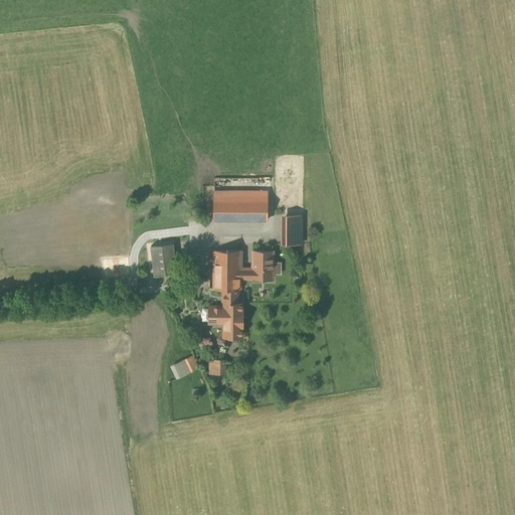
[(259,178),(214,178),(214,187),(214,219),(271,219),(271,177),(259,177),(259,178)]
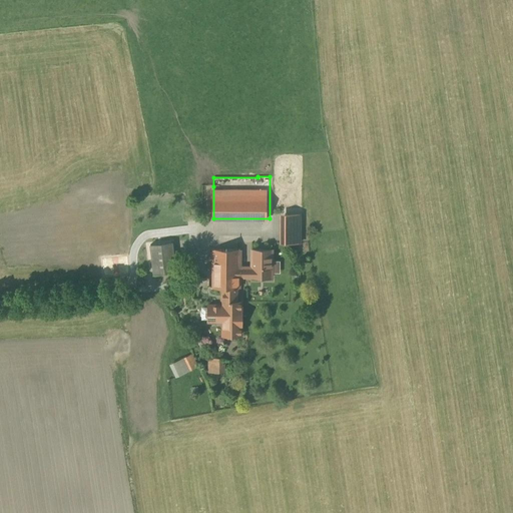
[(280,242),(300,242),(300,214),(280,214),(280,242)]
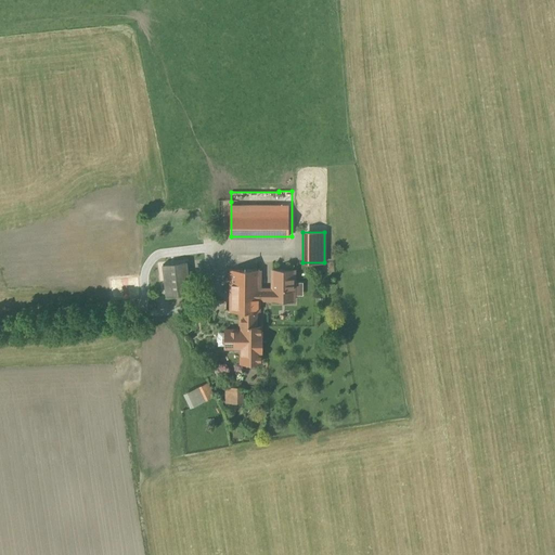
[(186,261),(163,263),(164,269),(167,296),(191,294),(186,261)]
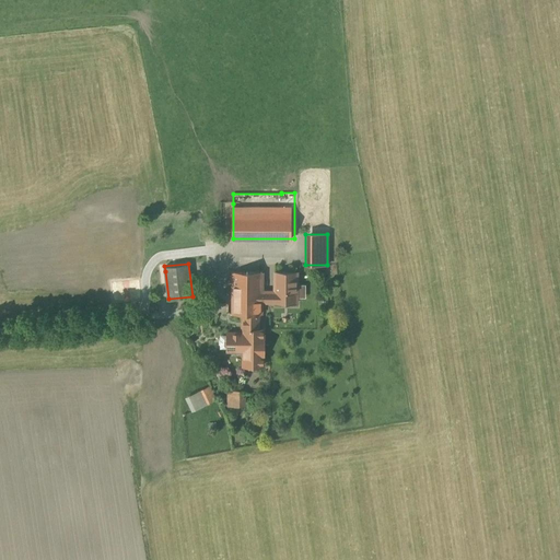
[(263,271),(233,271),(232,313),(244,313),(258,313),(263,313),(263,302),(261,302),(263,291),(263,271)]
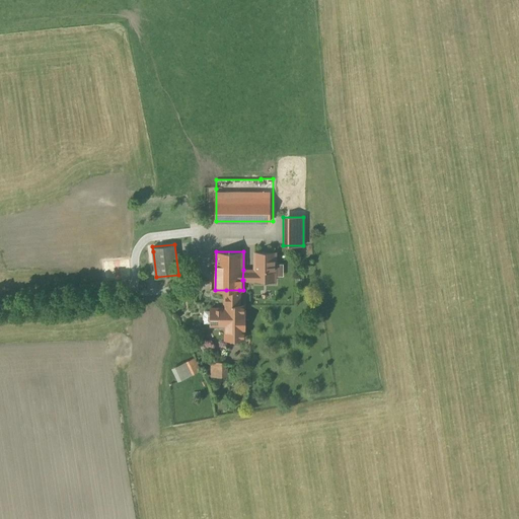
[(276,251),(255,251),(254,271),(243,270),(242,280),(243,280),(254,280),(275,280),(276,251)]
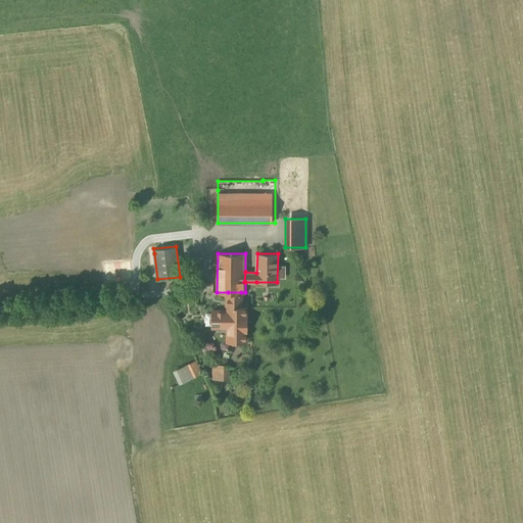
[(241,292),(228,292),(228,311),(212,311),(212,312),(212,324),(212,326),(228,326),(228,340),(246,340),(246,306),(241,306),(241,292)]
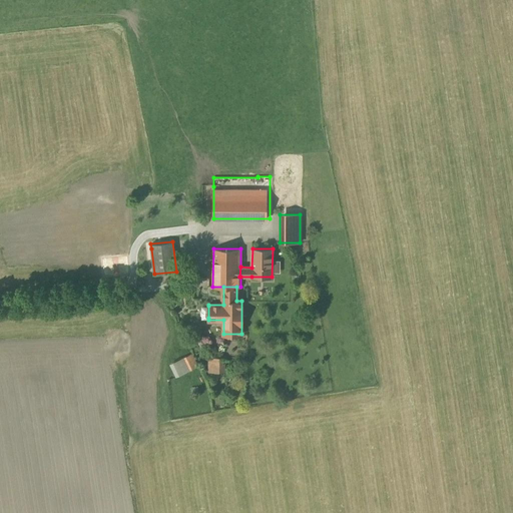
[(208,306),(202,306),(201,309),(200,311),(200,314),(201,315),(201,318),(208,318),(208,306)]
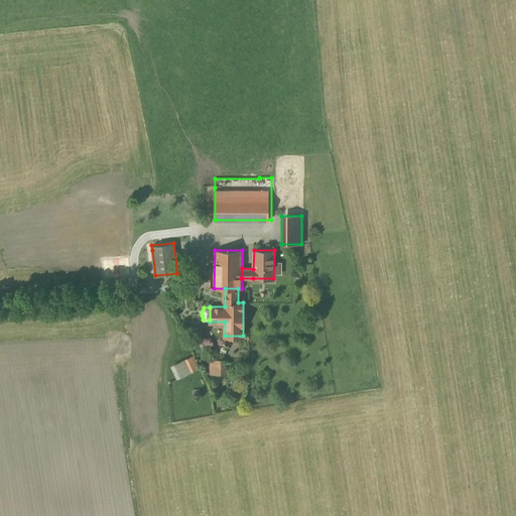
[(198,367),(192,356),(185,359),(190,370),(198,367)]
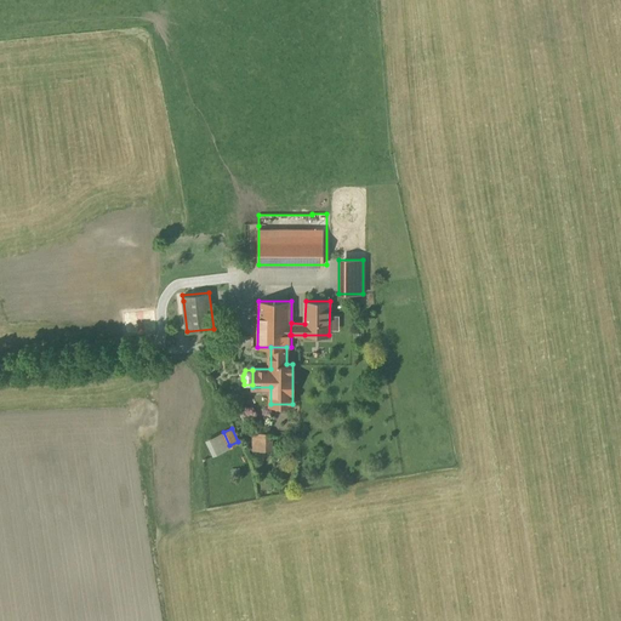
[(272,432),(261,432),(261,448),(272,448),(272,432)]
